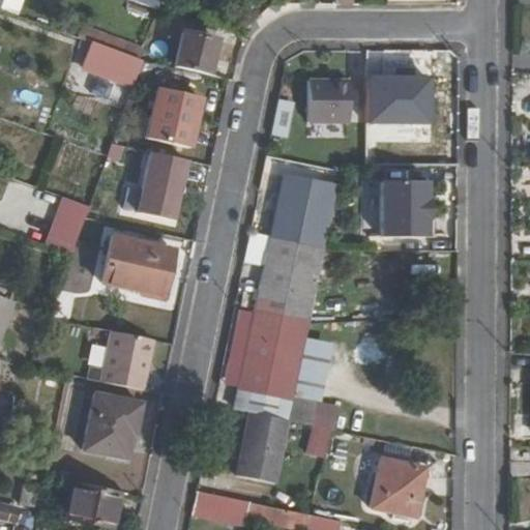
[(127,0),(164,9),(166,0),(127,0)]
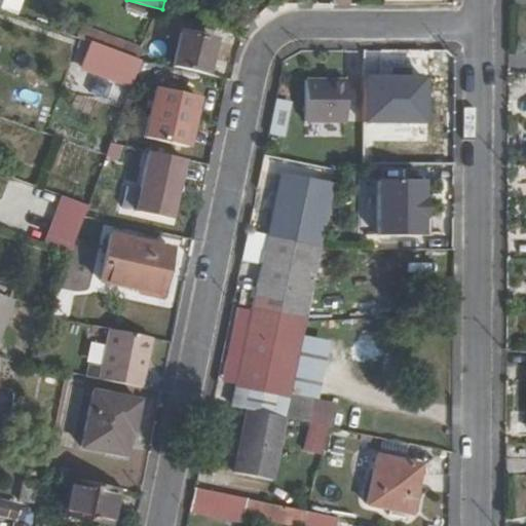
[(180,31),(174,66),(209,74),(216,37),(180,31)]
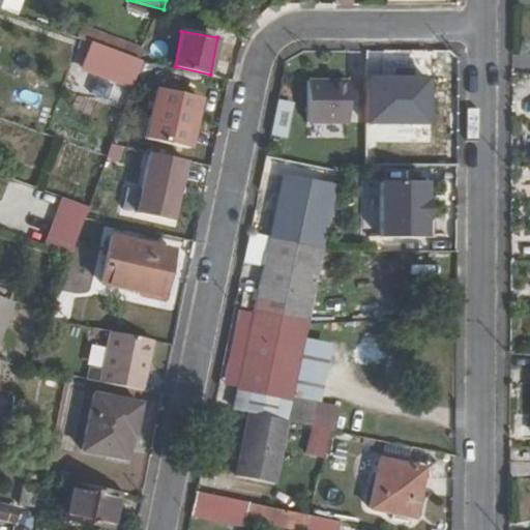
[(141,59),(93,41),(86,59),(134,77),(141,59)]
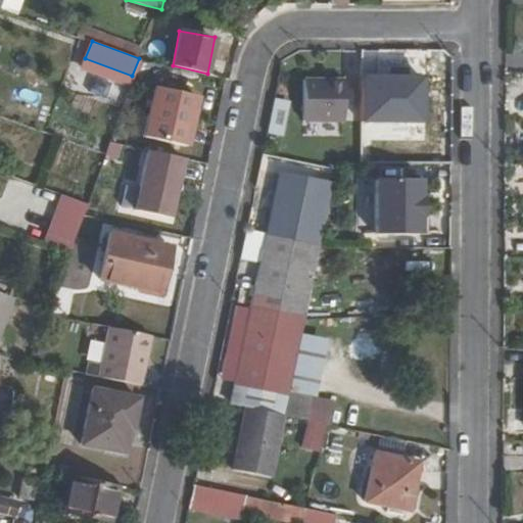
[(346,124),(348,79),(304,78),(302,122),(346,124)]
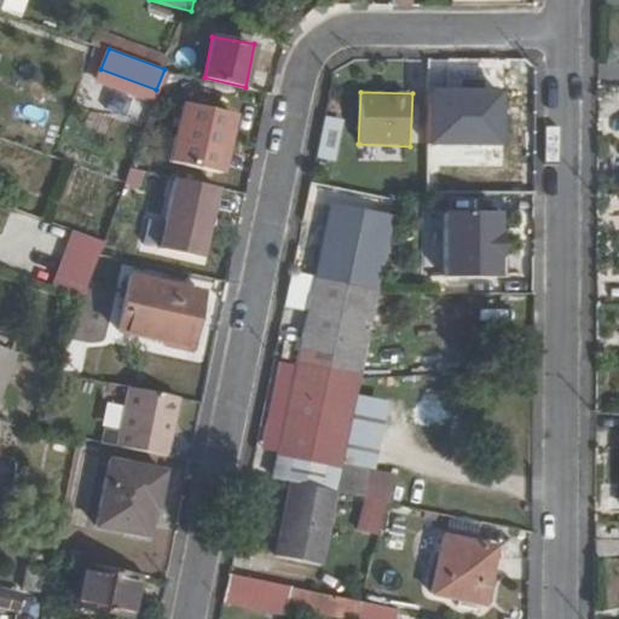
[(171,162),(227,177),(243,116),(186,102),(171,162)]
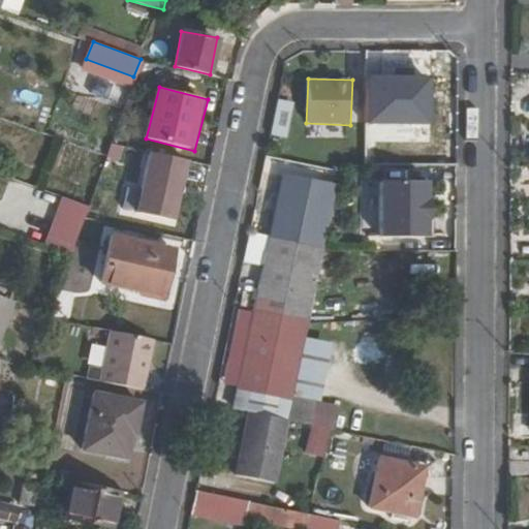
[(272,99),(266,130),(278,134),(284,101),(272,99)]
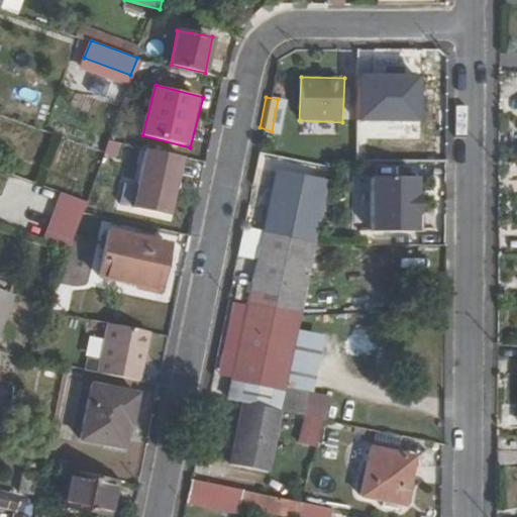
[(107,139),(103,151),(113,153),(117,141),(107,139)]
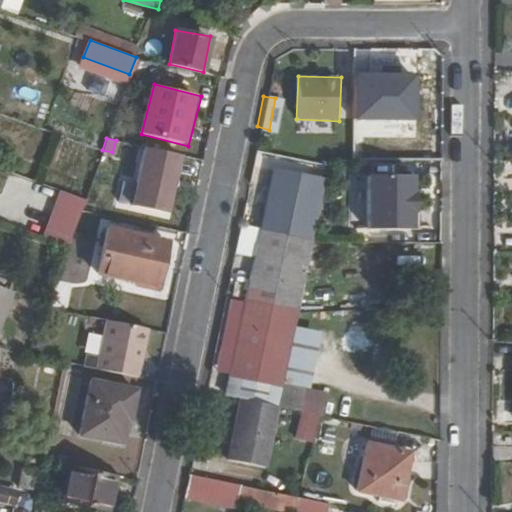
[(171,214),(185,155),(150,147),(136,205),(171,214)]
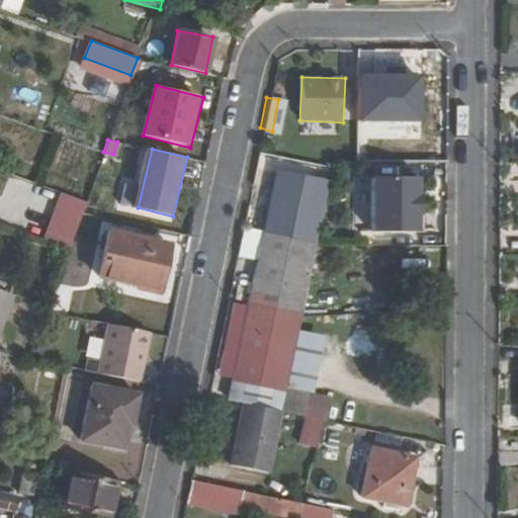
[(371,166),(372,176),(414,176),(414,165),(371,166)]
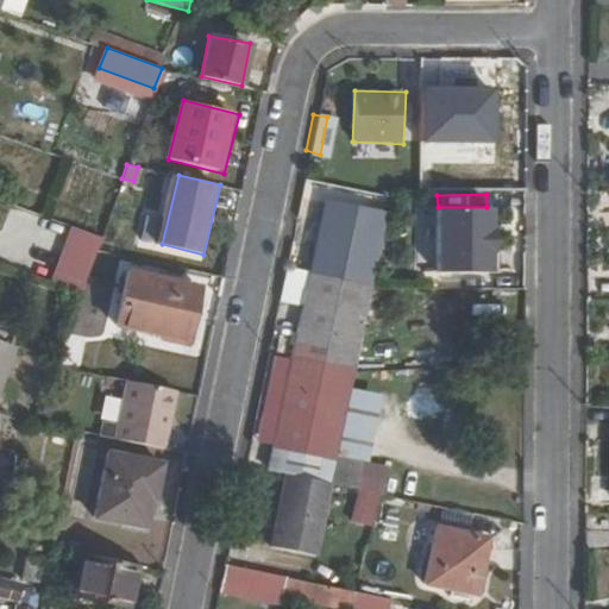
[(377,212),(320,201),(306,268),(363,280),(377,212)]
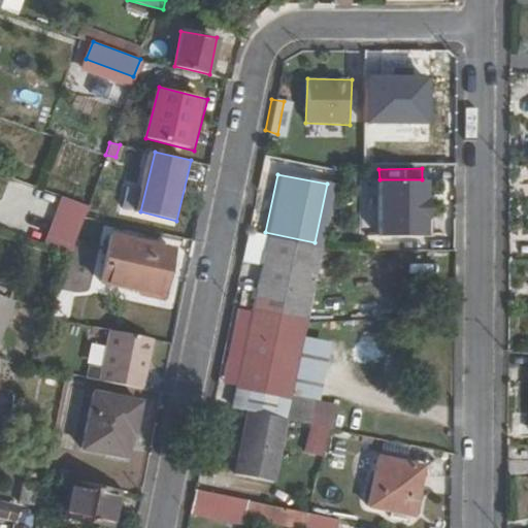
[(83,216),(88,204),(64,196),(46,244),(69,254),(83,216)]
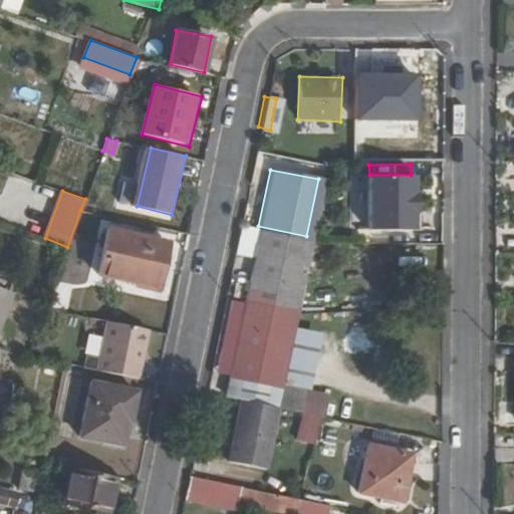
[(167,243),(108,229),(98,274),(137,283),(138,279),(157,283),(167,243)]
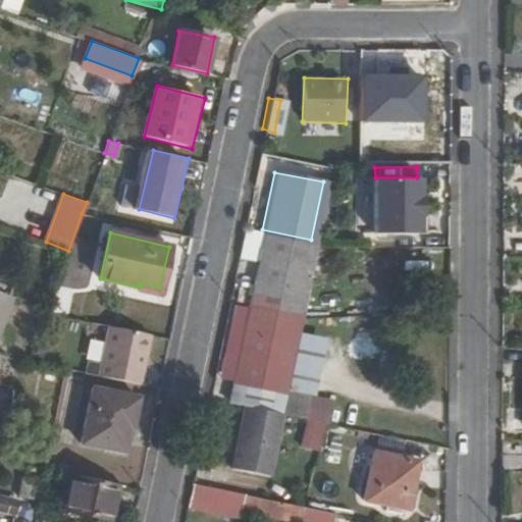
[(246,309),(296,318),(311,242),(261,232),(246,309)]
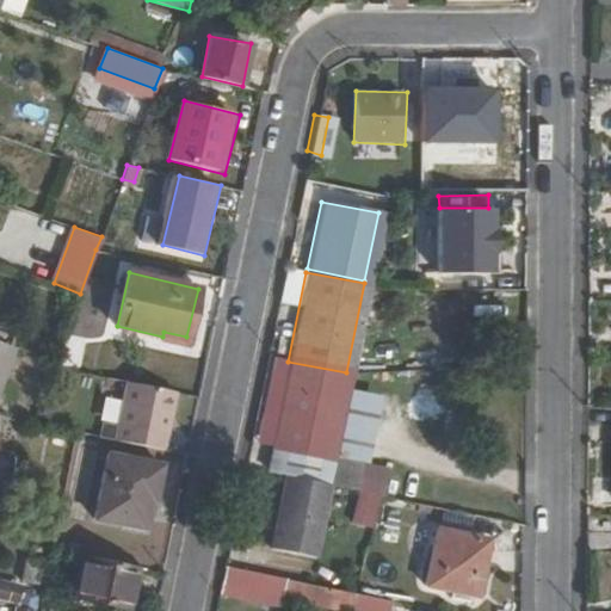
[(501,321),(528,321),(528,281),(523,282),(524,273),(471,272),(470,303),(501,304),(501,321)]
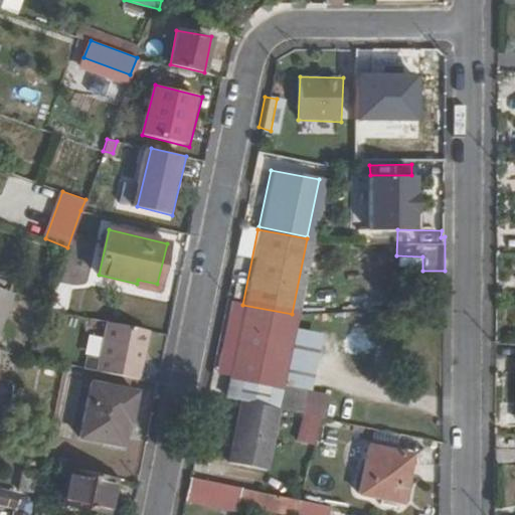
[(0,319),(10,293),(0,289),(0,319)]
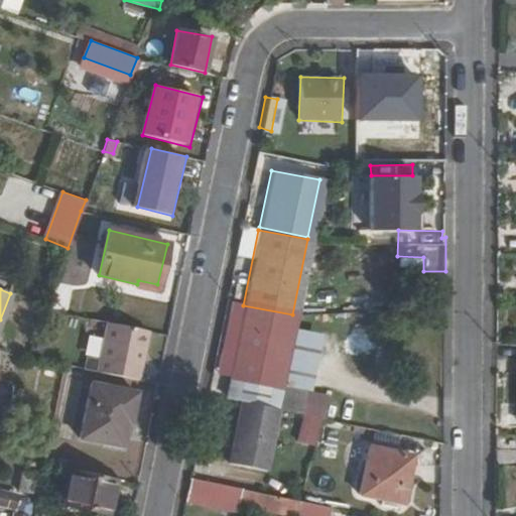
[(290,325),(292,314),(243,305),(224,397),(240,400),(276,407),(296,411),(300,388),(313,330),(290,325)]
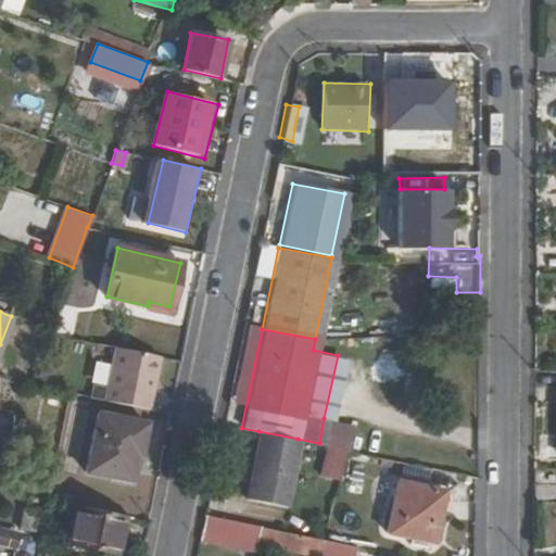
[(166,358),(121,349),(109,402),(155,412),(166,358)]
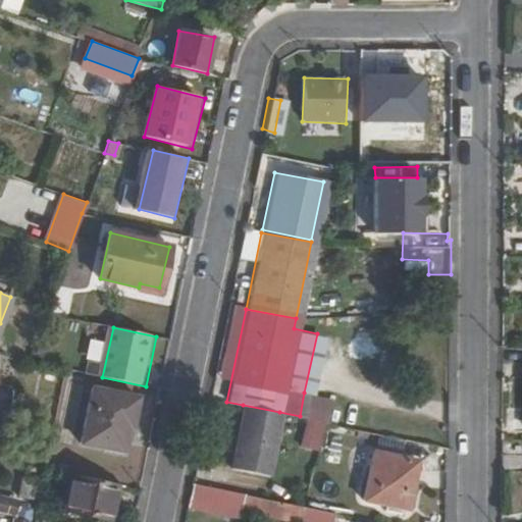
[(142,398),(96,388),(84,442),(125,451),(129,427),(135,428),(142,398)]
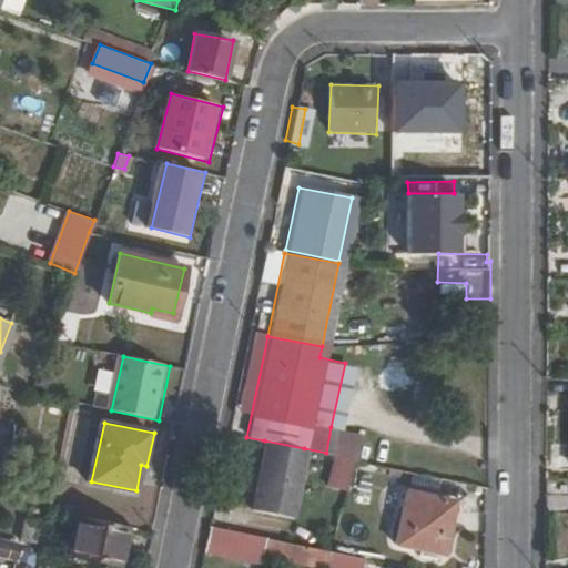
[(353,458),(355,459),(358,433),(331,427),(326,453),(353,458)]
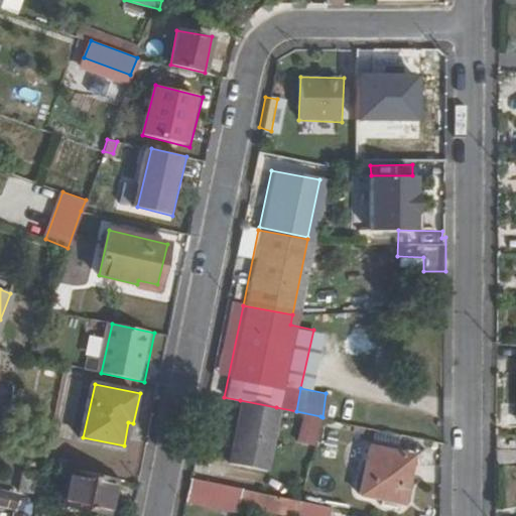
[(276,407),(240,400),(227,460),(264,467),(276,407)]
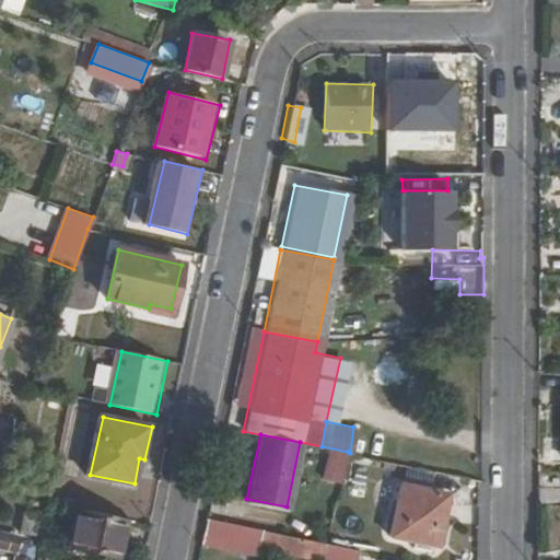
[(448,494),(404,485),(392,535),(436,544),(448,494)]
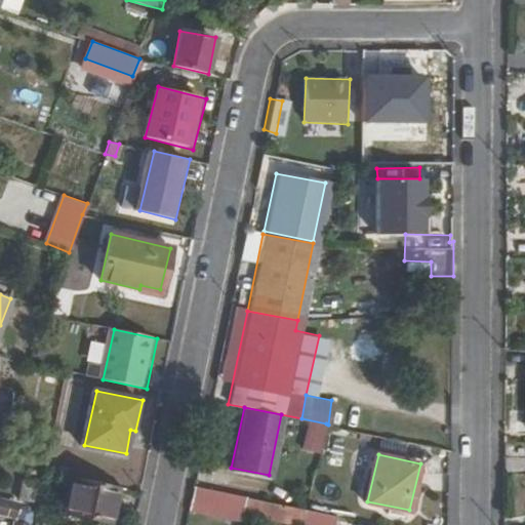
[(118,486),(75,477),(69,511),(111,521),(118,486)]
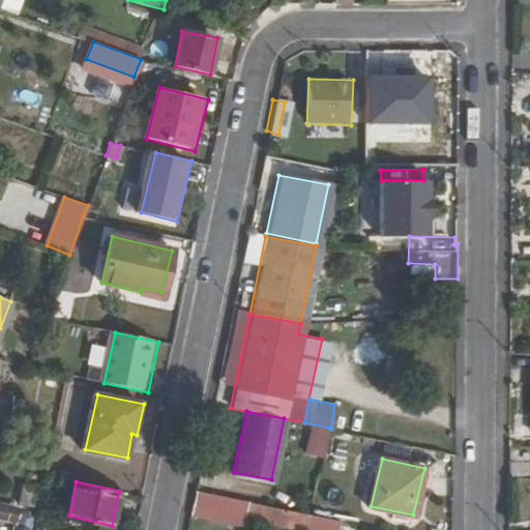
[(29,517),(36,486),(23,483),(13,529),(30,529),(33,518),(29,517)]
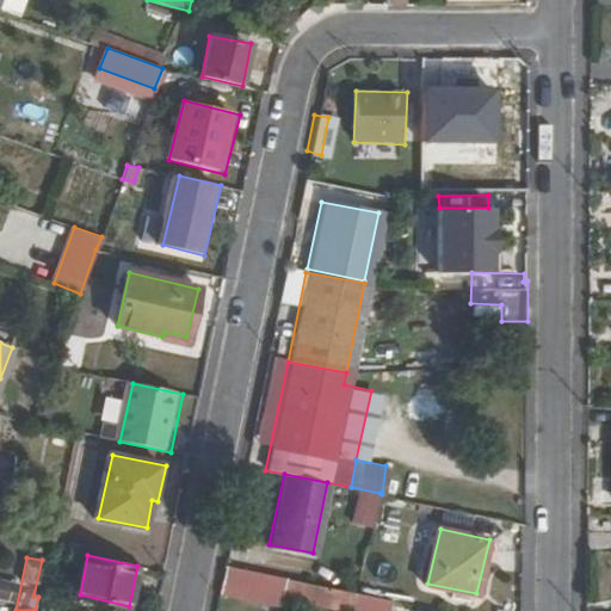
[(222,565),(218,581),(288,596),(291,578),(222,565)]
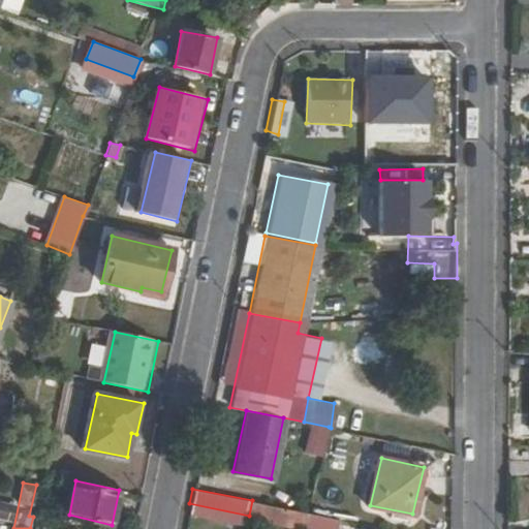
[(317,520),(315,528),(338,528),(339,524),(317,520)]
